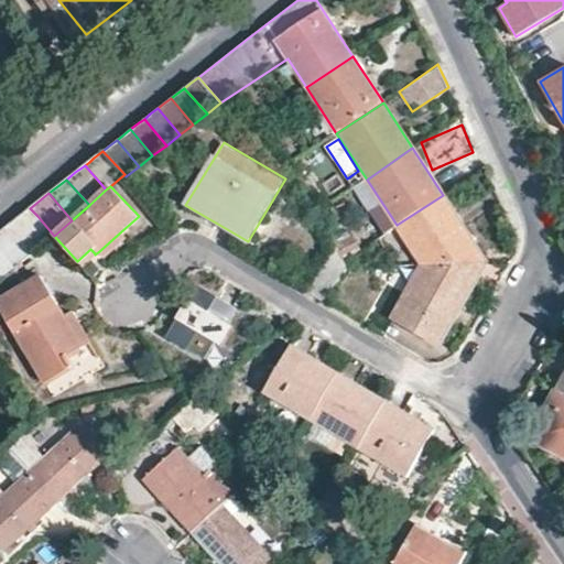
[(443,195),(397,225),(423,266),(440,264),(487,262),(443,195)]
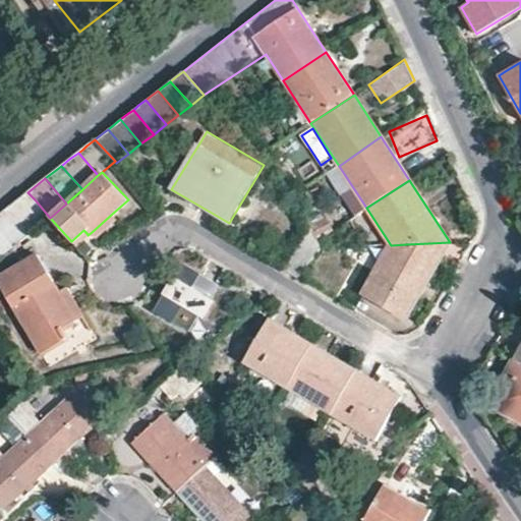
[(19,198),(15,201),(21,210),(37,228),(50,218),(35,199),(27,192),(20,197),(19,198)]
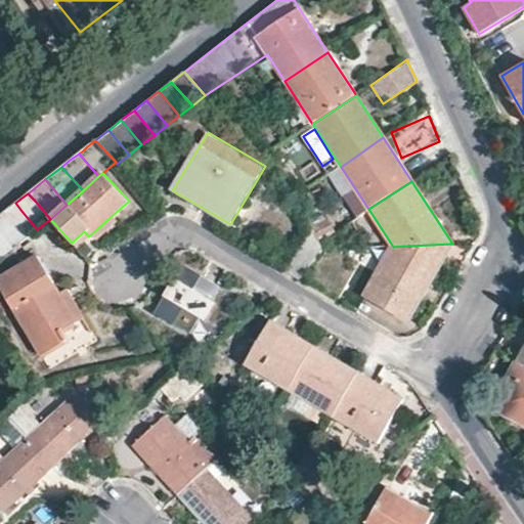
[(368,209),(351,221),(365,247),(393,247),(368,209)]
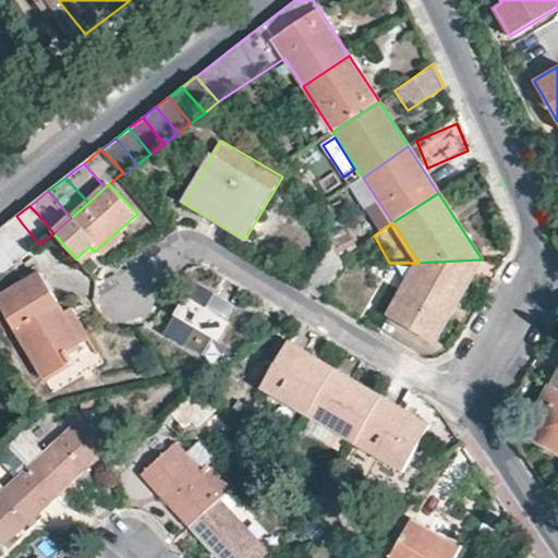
[(120,229),(98,249),(102,255),(125,233),(120,229)]
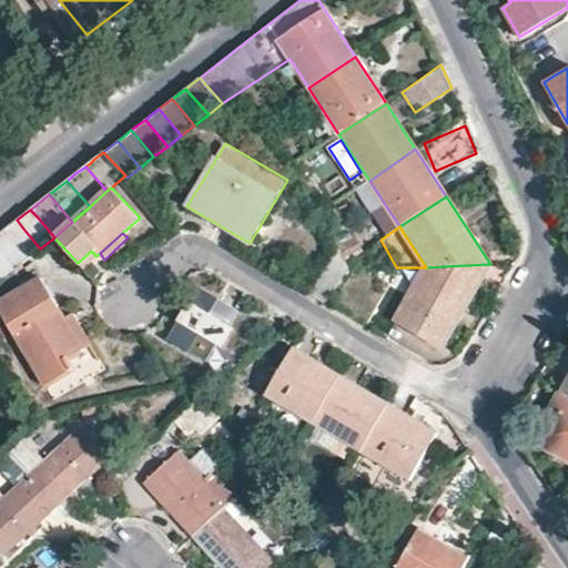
[(91,251),(78,263),(82,267),(95,255),(91,251)]
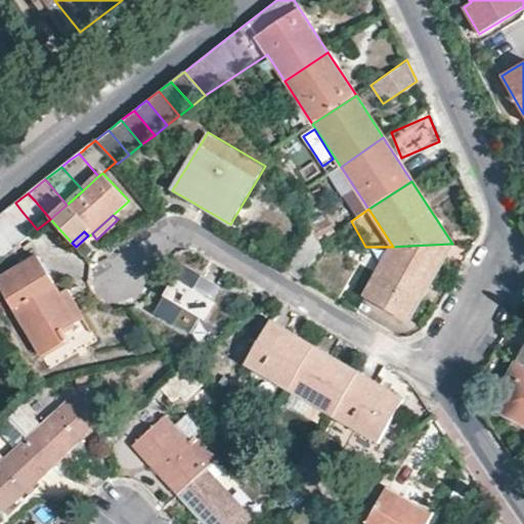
[(0,258),(1,259),(12,249),(5,239),(0,232),(0,258)]
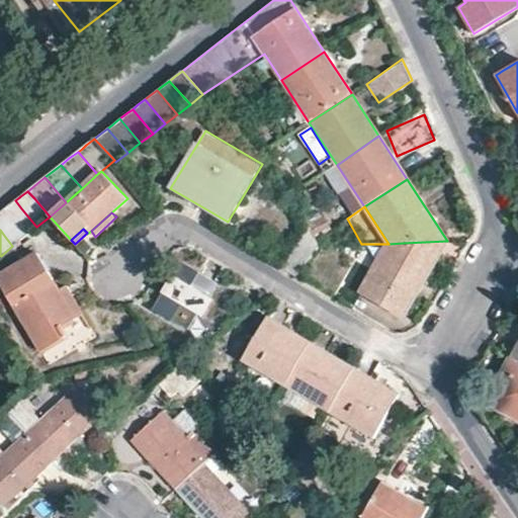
[(403,317),(447,241),(404,243),(389,244),(361,290),(403,317)]
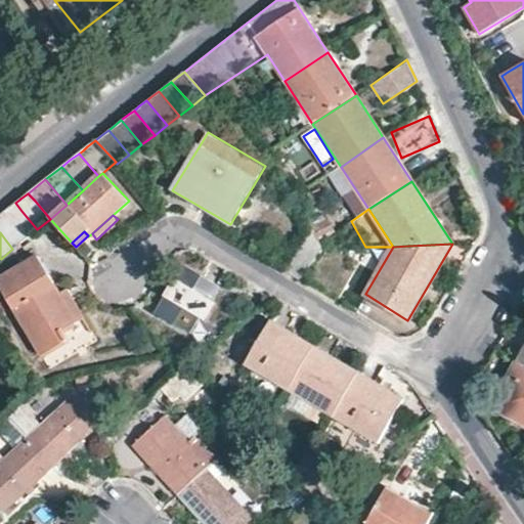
[(335,301),(354,312),(365,294),(393,247),(365,247),(334,300),(335,301)]
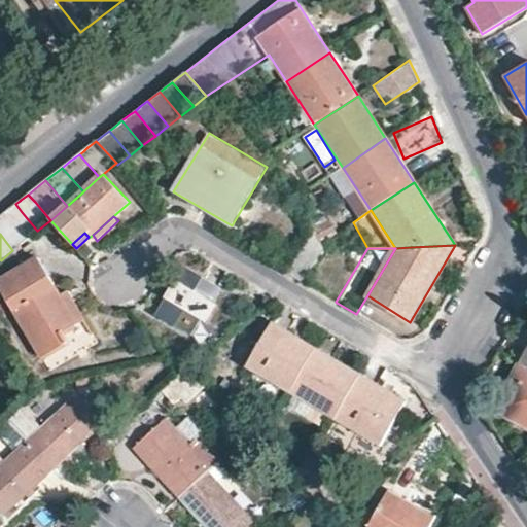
[(38,257),(0,279),(0,285),(43,356),(69,341),(63,332),(77,323),(61,294),(38,257)]
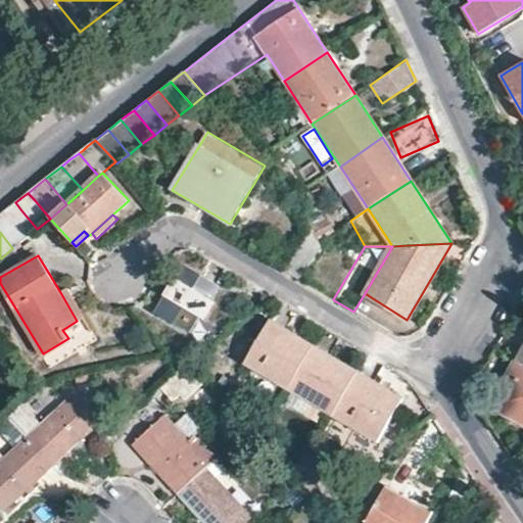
[(209,298),(217,286),(184,268),(178,279),(175,278),(164,295),(167,296),(157,312),(189,332),(199,316),(205,320),(216,302),(209,298)]
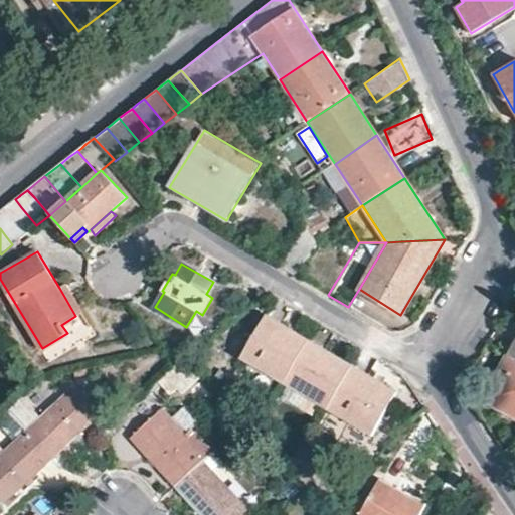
[(66,284),(59,288),(75,316),(83,312),(66,284)]
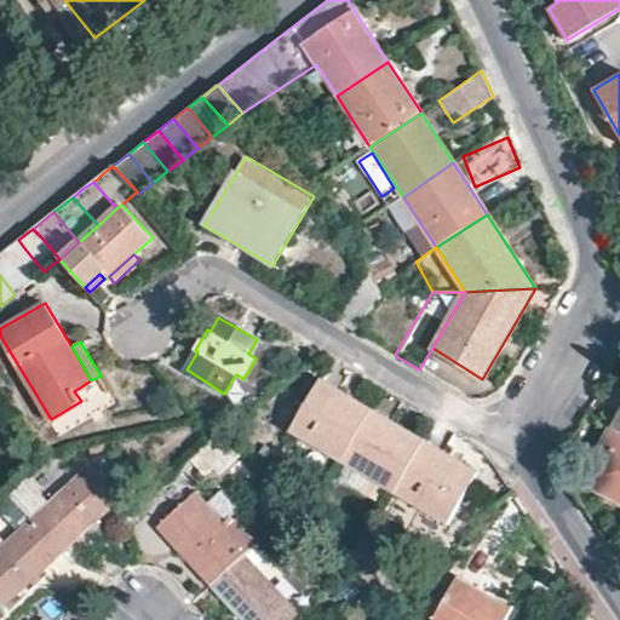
[(290,430),(340,461),(372,408),(320,377),(290,430)]
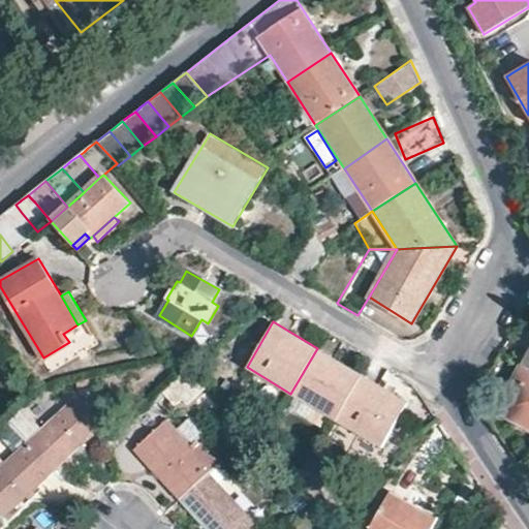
[(317,348),(290,394),(335,419),(362,374),(317,348)]
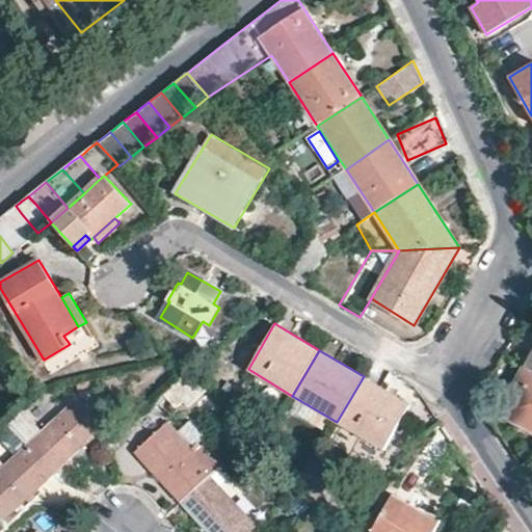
[(531,370),(525,367),(499,413),(531,431),(531,370)]
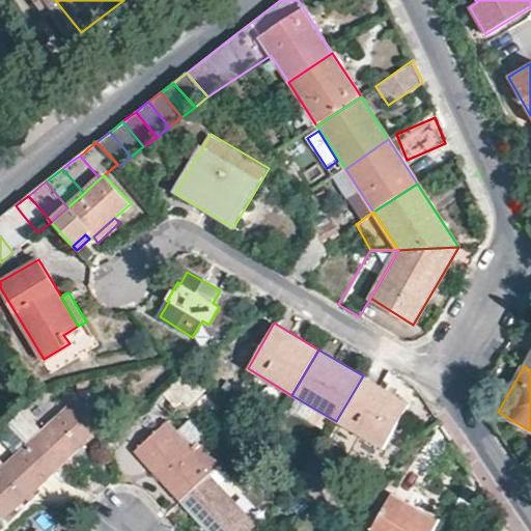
[(363,375),(336,421),(383,449),(410,402),(363,375)]
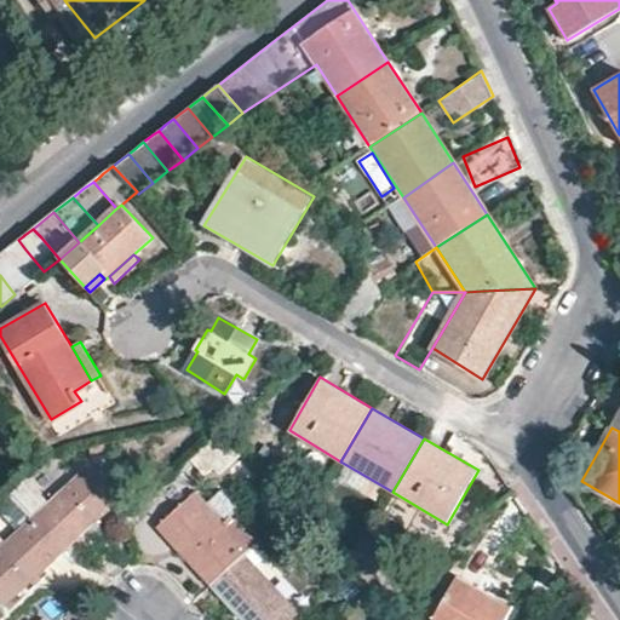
[(91,465),(80,452),(38,491),(50,503),(91,465)]
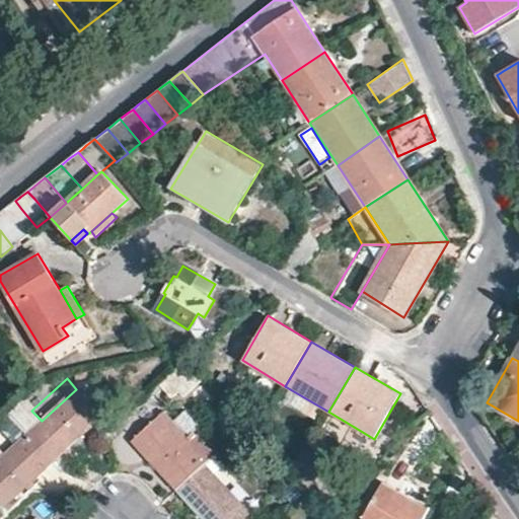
[(16,402),(8,411),(28,433),(54,459),(103,415),(78,387),(76,389),(42,421),(31,411),(21,398),(16,402)]
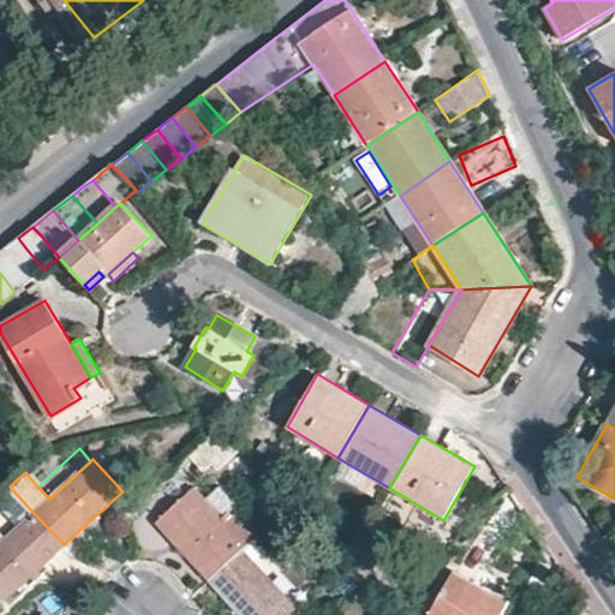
[(193,485),(189,490),(219,524),(231,512),(239,505),(219,483),(204,496),(193,485)]
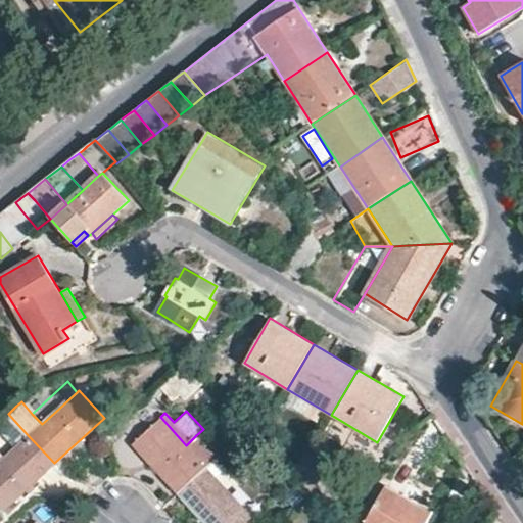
[(54,463),(29,436),(8,414),(0,420),(0,428),(16,446),(0,462),(0,506),(3,510),(54,463)]
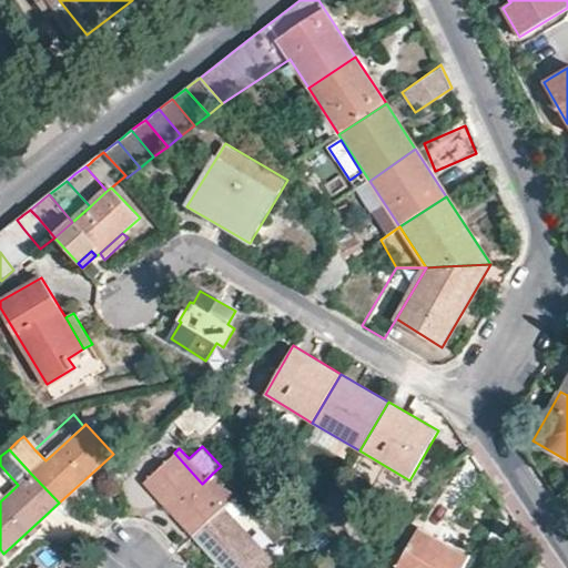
[(224,506),(234,496),(230,492),(220,503),(202,484),(174,453),(144,482),(194,534),(224,506)]
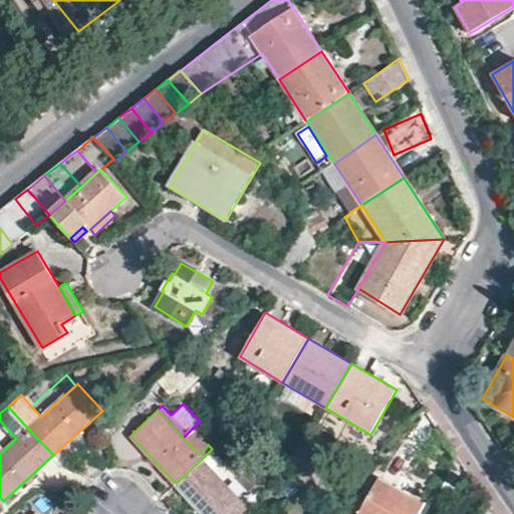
[(199,455),(208,445),(193,428),(183,438),(199,455)]
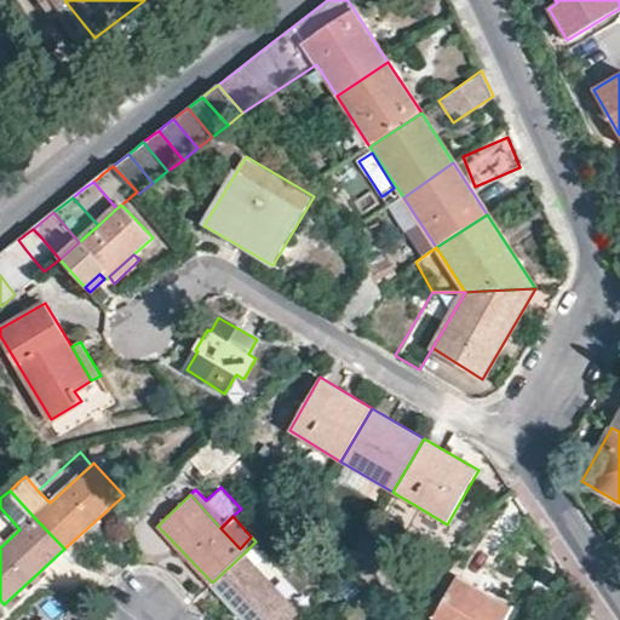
[(290,619),(299,612),(245,552),(212,583),(246,619),(290,619)]
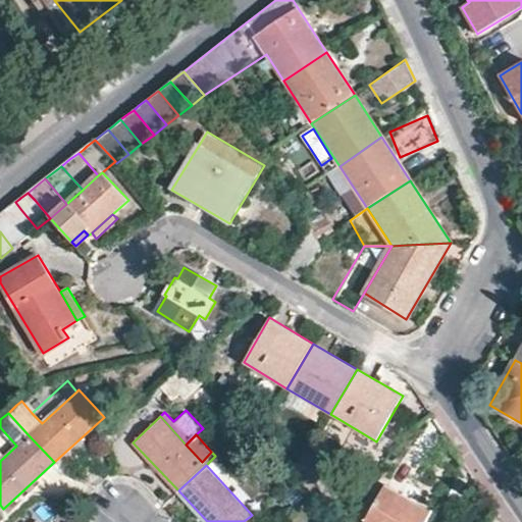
[(425,521),(432,510),(384,482),(362,521),(425,521)]
